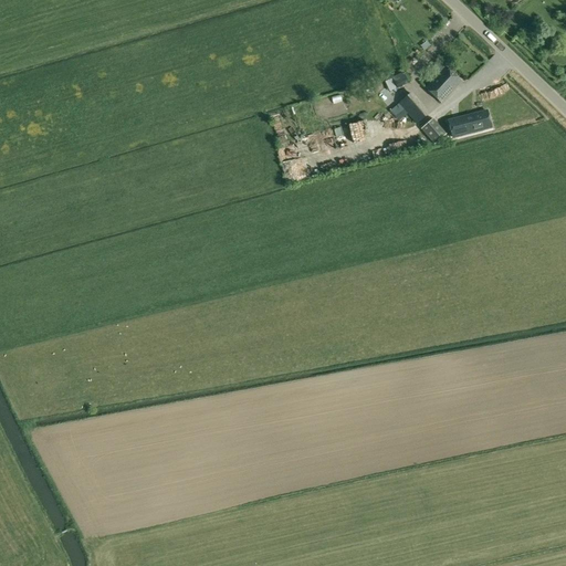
[(446,67),(426,90),(441,104),(461,82),(446,67)]
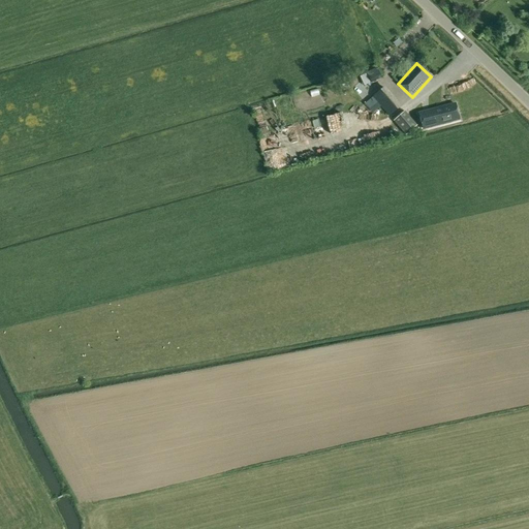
[(372,85),(383,80),(378,69),(367,75),(372,85)]
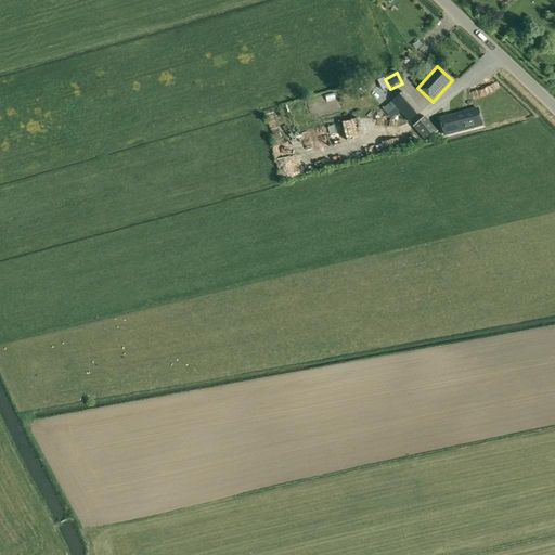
[(403,91),(390,102),(409,124),(422,112),(403,91)]
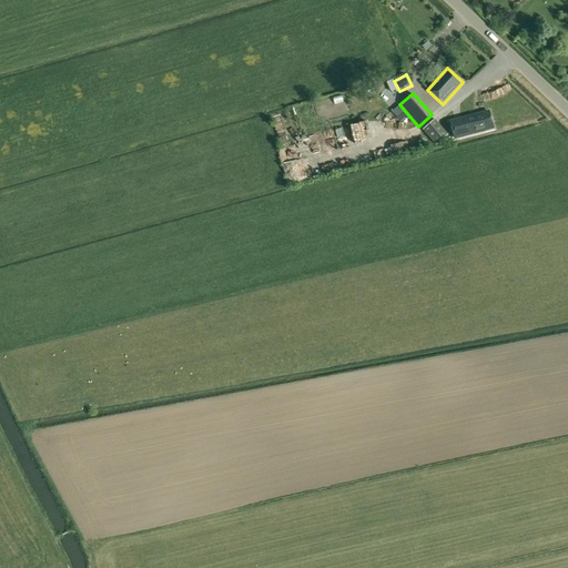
[(463,120),(462,119),(449,122),(454,139),(466,135),(465,130),(470,129),(472,133),(493,128),(489,112),(467,118),(467,119),(463,120)]
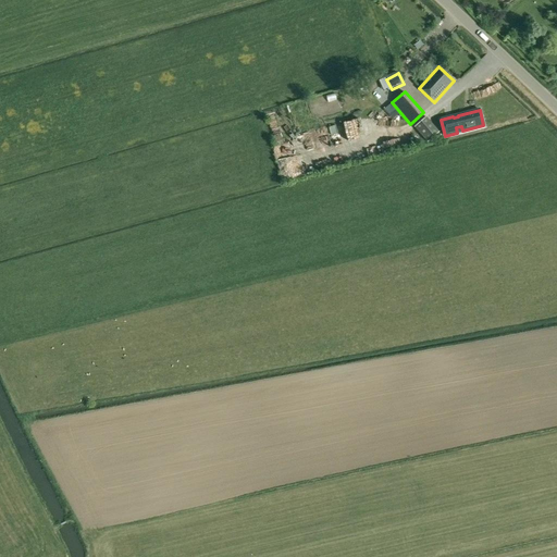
[(426,116),(415,127),(428,143),(440,133),(426,116)]
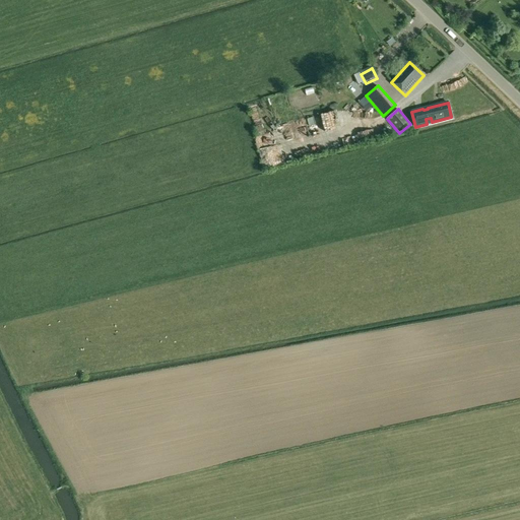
All buildings are outlined.
